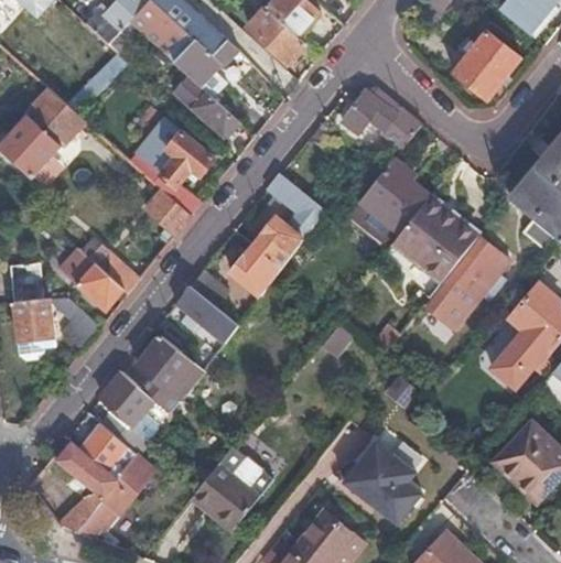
[(107,0),(98,10),(85,25),(107,45),(129,22),(135,15),(138,12),(148,0),(107,0)]
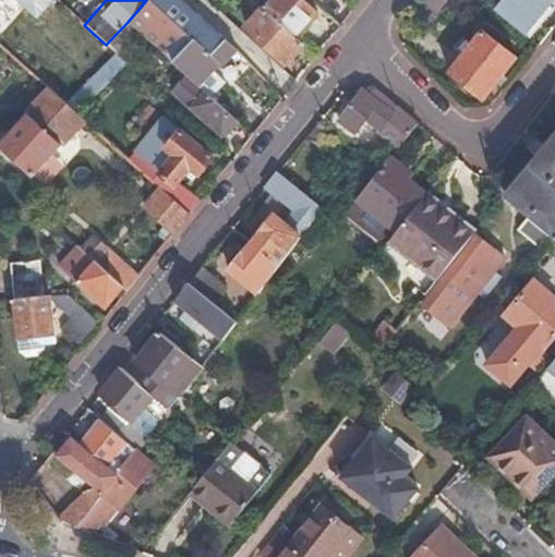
[(170,19),(149,0),(146,0),(136,12),(145,21),(158,32),(170,19)]
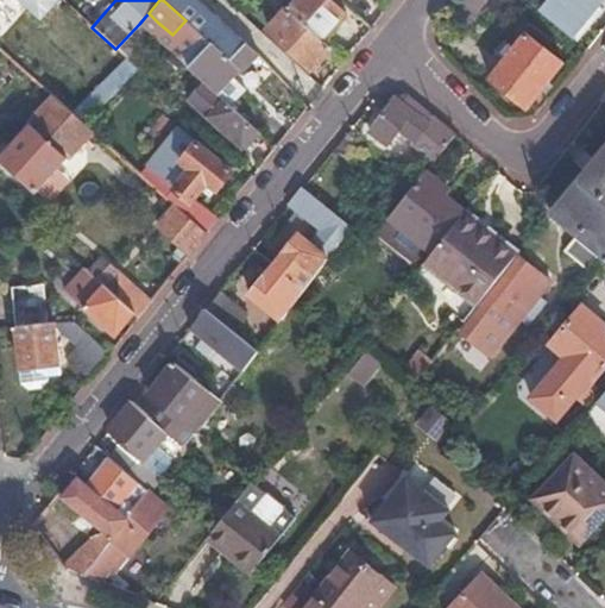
[(163,0),(186,20),(226,58),(241,42),(196,0),(163,0)]
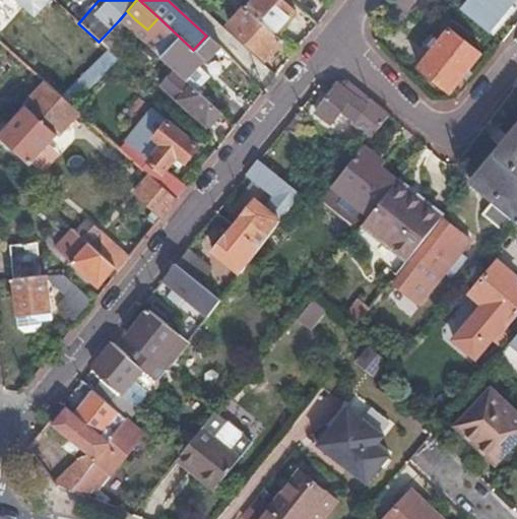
[(250,0),(244,6),(274,34),(295,11),(281,0),(250,0)]
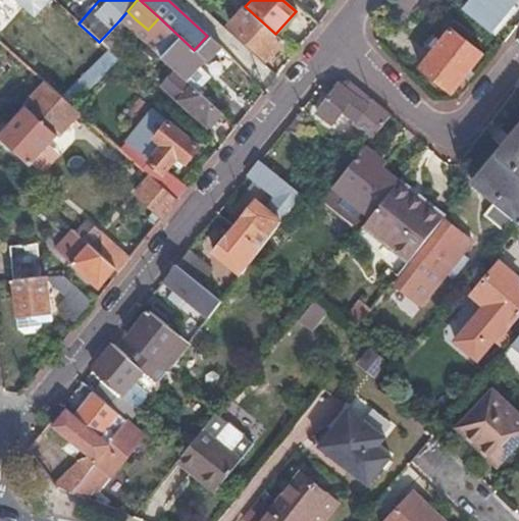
[(393,0),(391,4),(403,13),(412,2),(409,0),(393,0)]
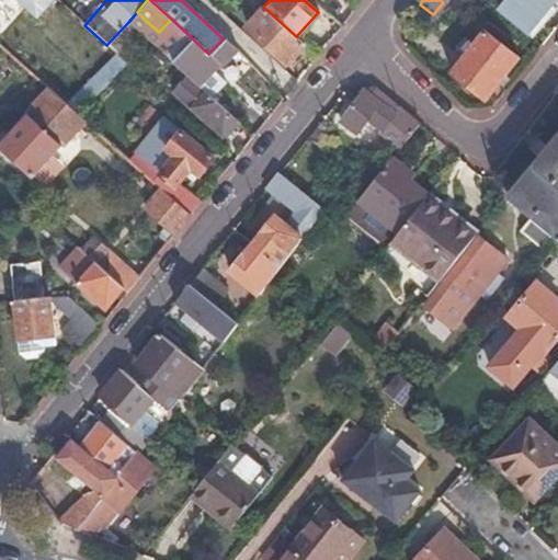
[(505,0),(496,12),(522,34),(548,3),(544,0),(505,0)]
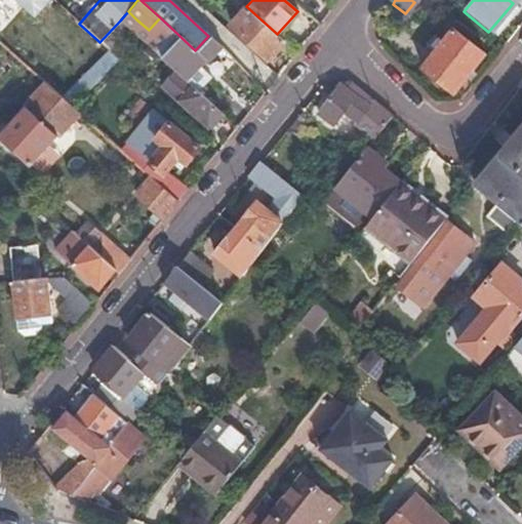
[(271,63),(287,43),(277,34),(246,6),(230,26),(271,63)]
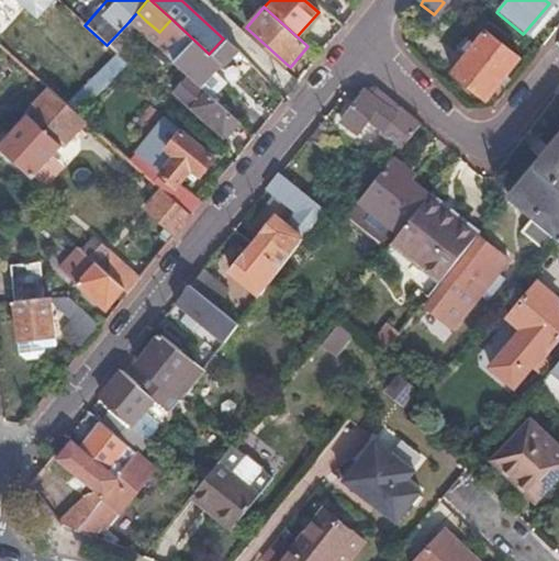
[(132,25),(137,30),(146,21),(137,12),(134,15),(129,22),(132,25)]
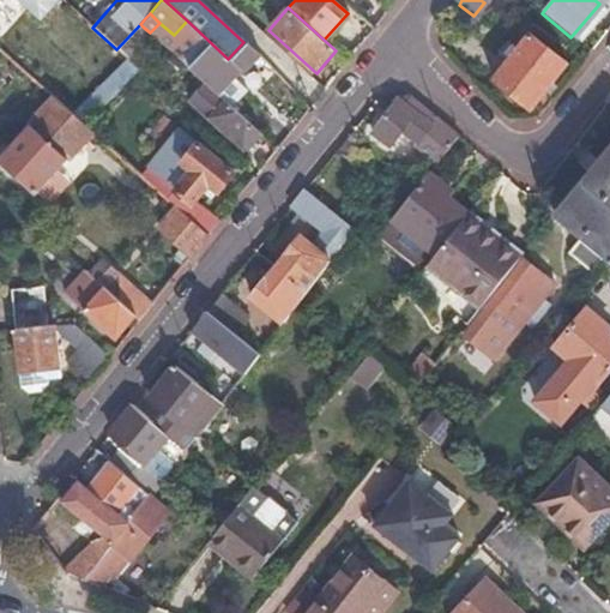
[(228,59),(187,20),(174,35),(192,50),(181,62),(201,80),(215,92),(223,100),(231,108),(246,91),(239,84),(261,60),(252,50),(243,42),(228,59)]
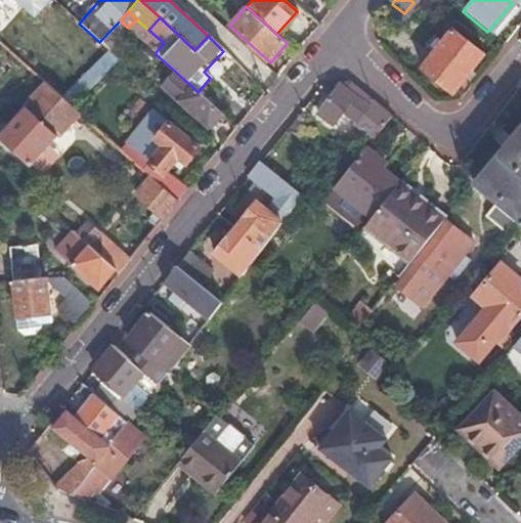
[(99,42),(107,50),(128,28),(123,24),(120,20),(99,42)]
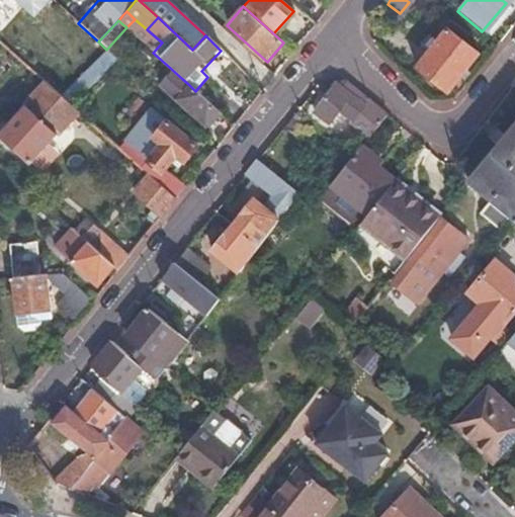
[(416,67),(445,90),(475,52),(444,29),(416,67)]
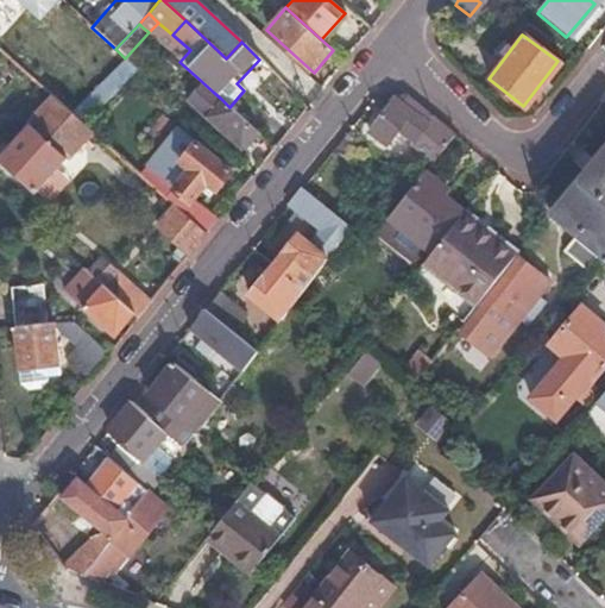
[(125,58),(90,98),(101,107),(136,68),(125,58)]
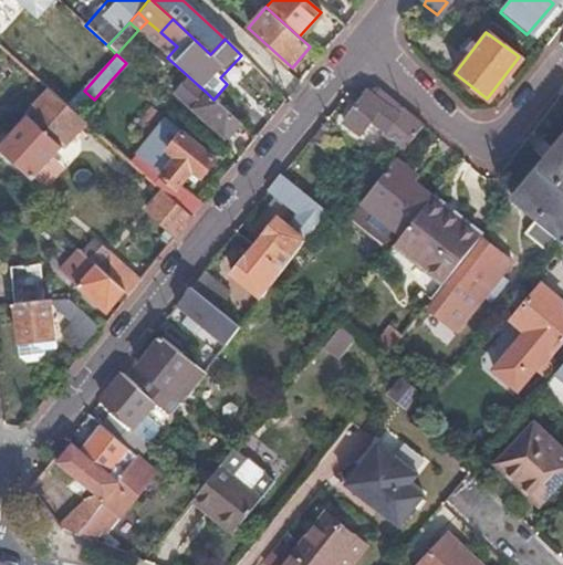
[(227,140),(241,125),(237,121),(214,100),(206,92),(198,85),(186,74),(171,91),(227,140)]
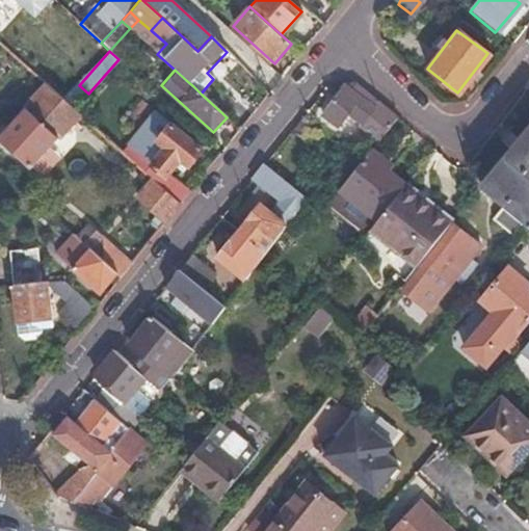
[(65,101),(44,81),(0,129),(0,138),(29,165),(78,111),(74,108),(65,101)]
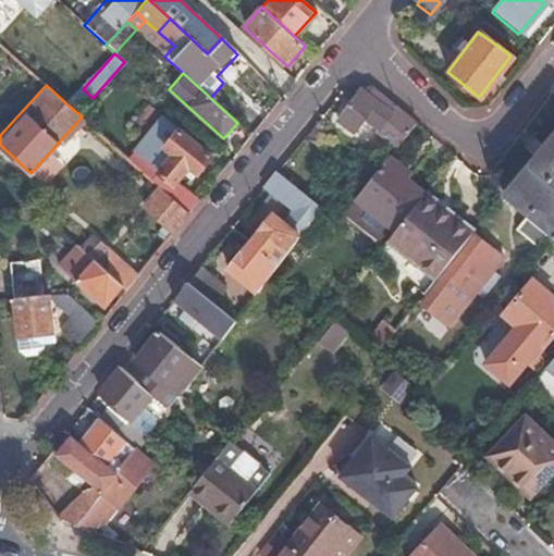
[(393,107),(371,88),(366,95),(359,90),(335,120),(353,134),(364,122),(396,148),(402,141),(415,125),(393,107)]
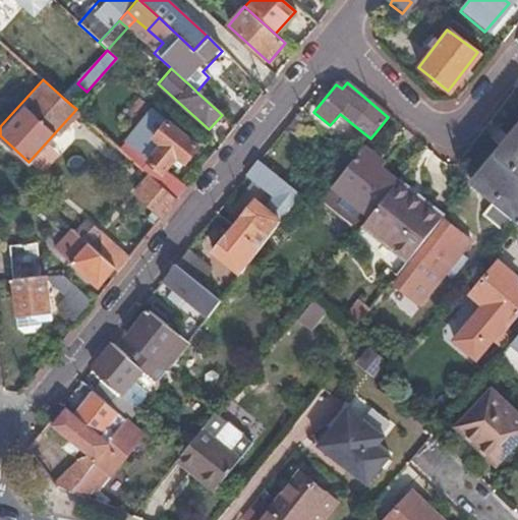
[(148,174),(174,197),(183,186),(163,169),(174,156),(182,163),(196,146),(148,105),(115,145),(122,151),(148,174)]
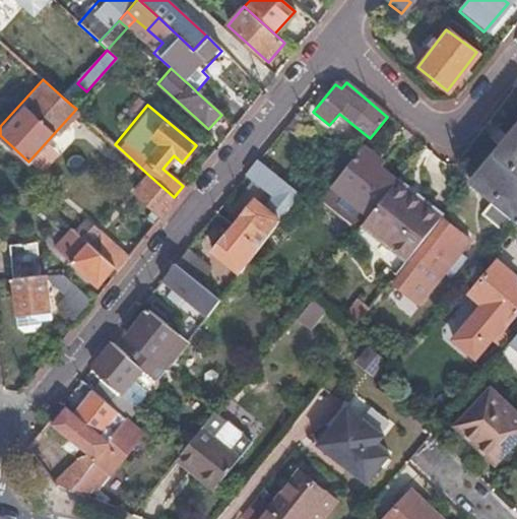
[(516,130),(471,186),(510,217),(516,222),(516,130)]
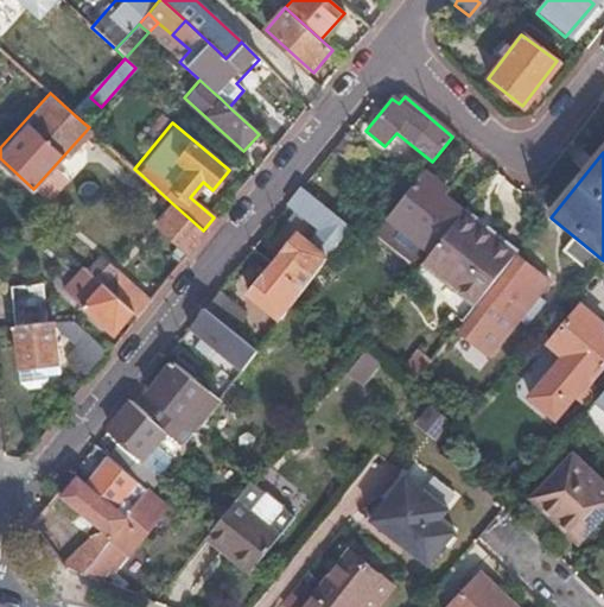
[(395,166),(415,182),(424,171),(404,155),(395,166)]
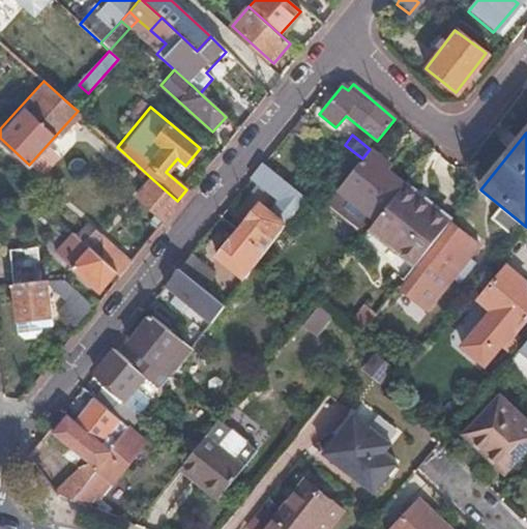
[(337,190),(375,219),(402,186),(404,183),(386,170),(390,167),(370,149),(362,158),(337,190)]
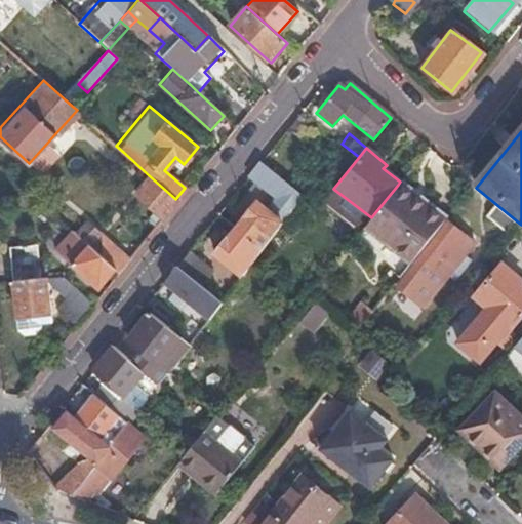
[(259,161),(247,176),(289,210),(302,195),(259,161)]
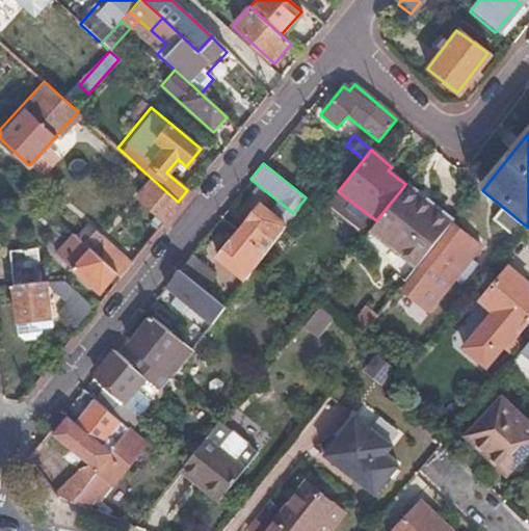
[(7,165),(2,170),(8,176),(14,170),(7,165)]
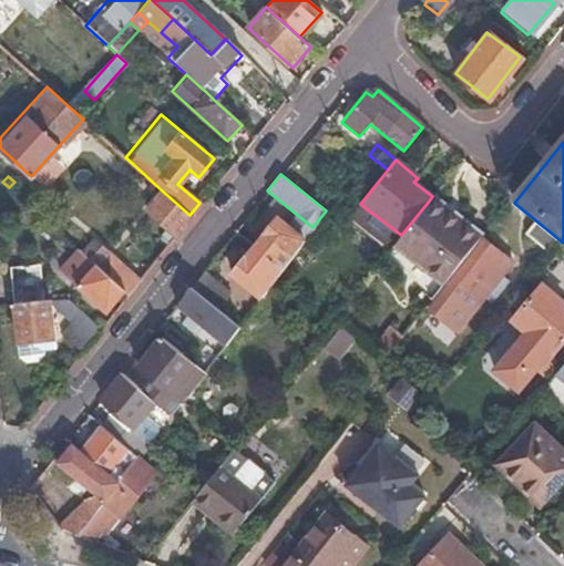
[(156,235),(167,244),(190,215),(161,189),(144,208),(163,226),(156,235)]
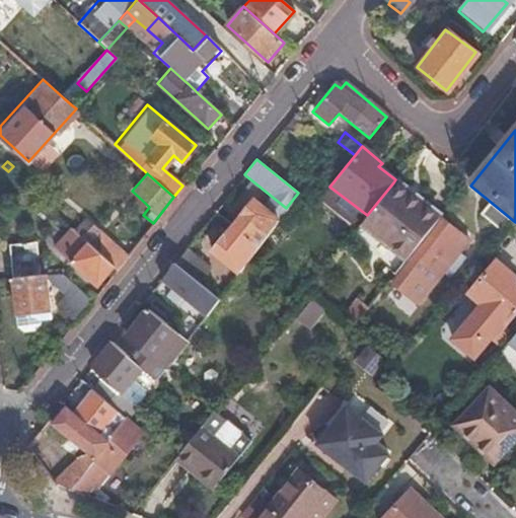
[(357,228),(356,228),(400,265),(438,218),(393,182),(367,215),(357,228)]
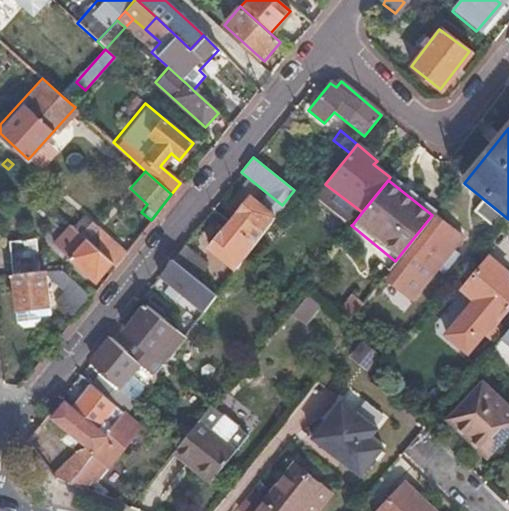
[(228,221),(255,241),(273,217),(247,196),(228,221)]
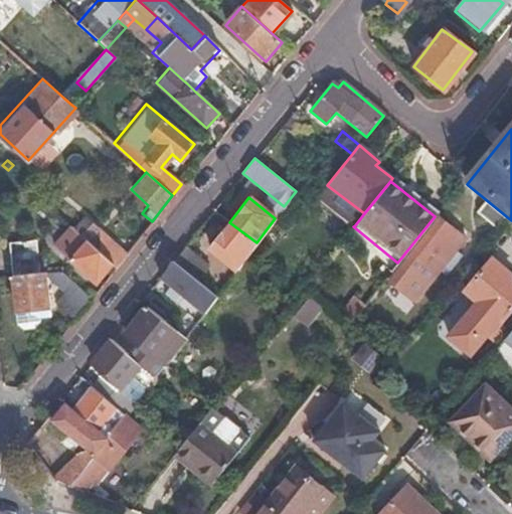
[(86,242),(98,230),(82,217),(71,229),(83,240),(86,242)]
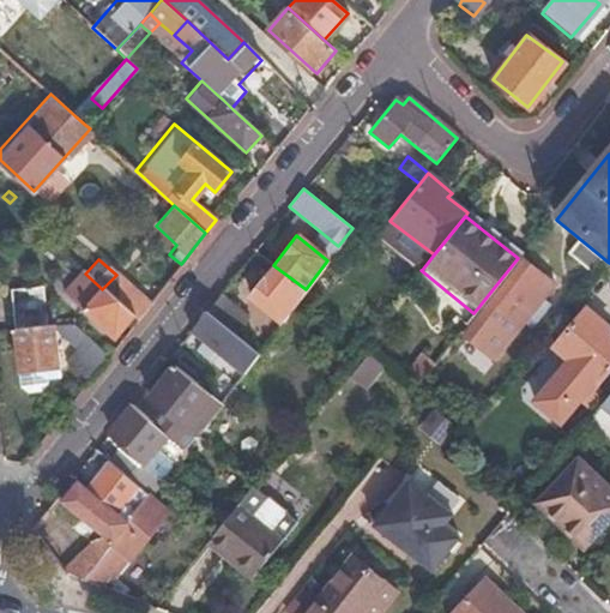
[(501,316),(515,328),(549,286),(519,262),(484,304),(495,312),(487,322),(493,326),(501,316)]
